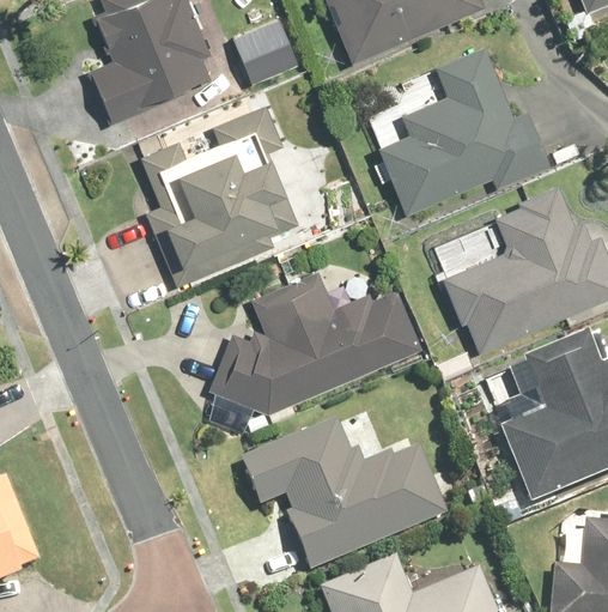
[(95,0),(90,2),(113,54),(86,66),(110,122),(212,78),(201,54),(212,49),(189,0),(95,0)]
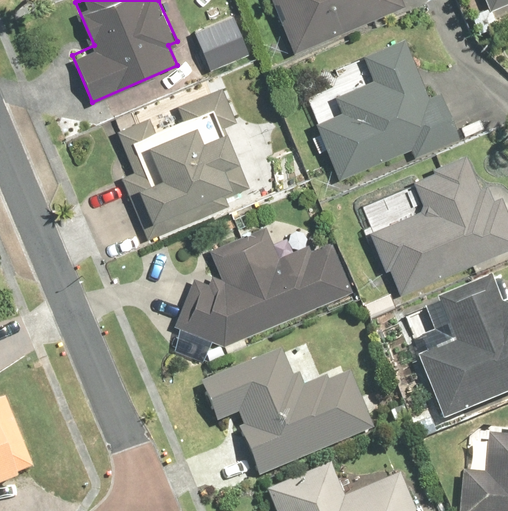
[(274,0),(293,52),(407,11),(402,0),(274,0)]
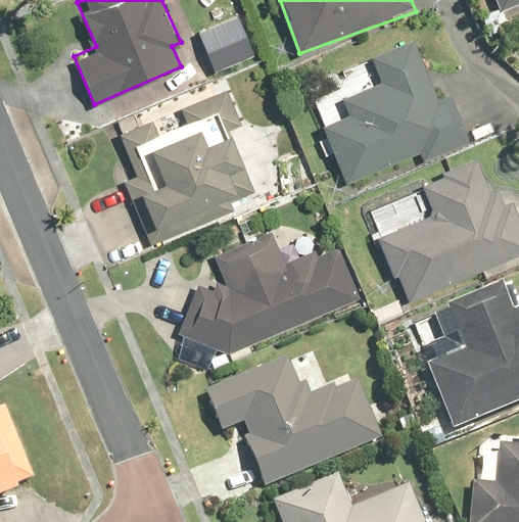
[(497,0),(502,11),(518,4),(518,0),(497,0)]
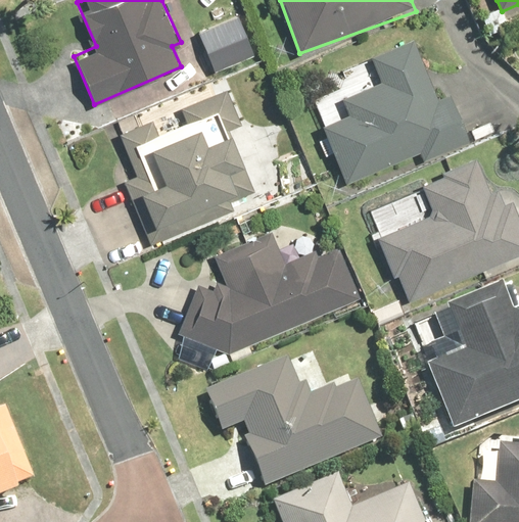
[(415,40),(372,58),(382,83),(343,99),(349,114),(324,125),(348,185),(425,152),(429,161),(472,143),(451,93),(438,98),(415,40)]
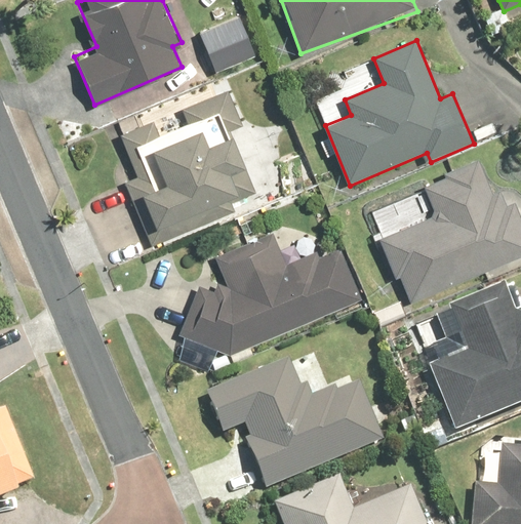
[(185,107),(192,123),(159,136),(152,119),(127,129),(154,190),(139,196),(158,243),(242,209),(238,199),(256,191),(234,134),(248,128),(232,88),(185,107)]
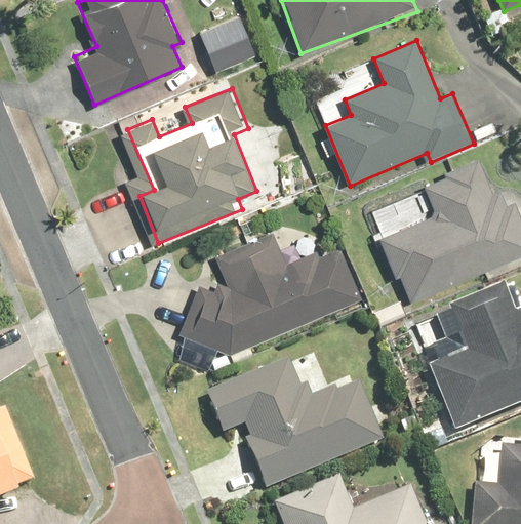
[(438,214),(378,236),(393,275),(403,272),(413,299),(520,259),(520,208),(514,190),(492,198),(480,165),(428,184),(438,214)]
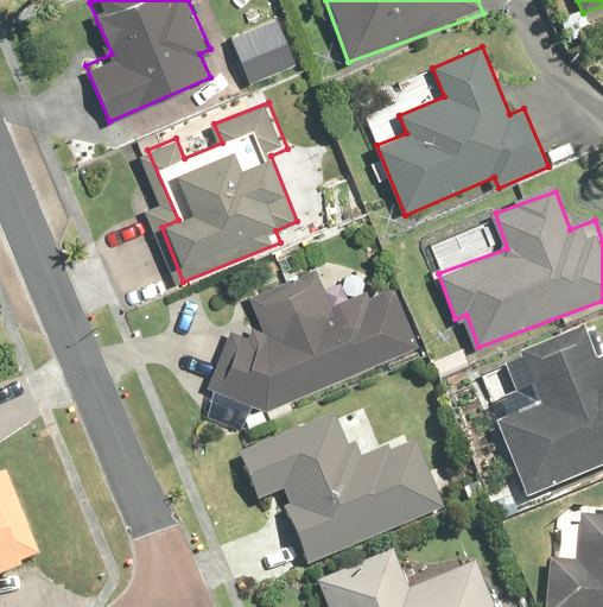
[(317,267),(255,295),(248,298),(264,328),(249,334),(228,334),(209,389),(267,408),(423,346),(391,272),(331,298),(317,267)]
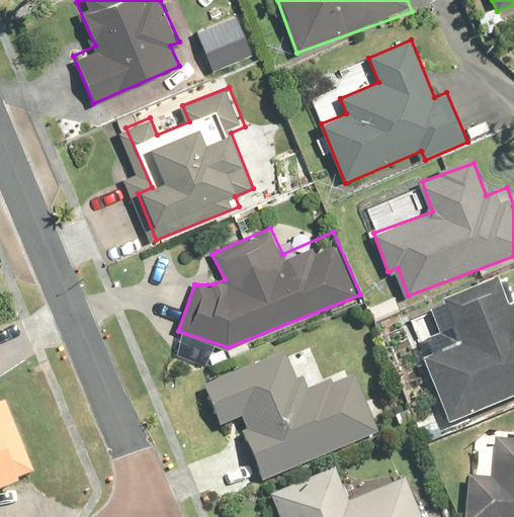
[(501,286),(444,307),(458,349),(425,361),(446,422),(513,398),(513,319),(501,286)]
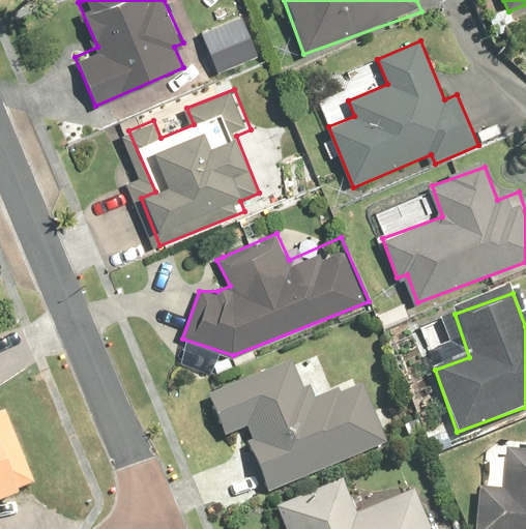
[(293,363),(209,395),(226,437),(245,430),(270,492),(400,441),(373,374),(316,397),(313,389),(304,392),(293,363)]
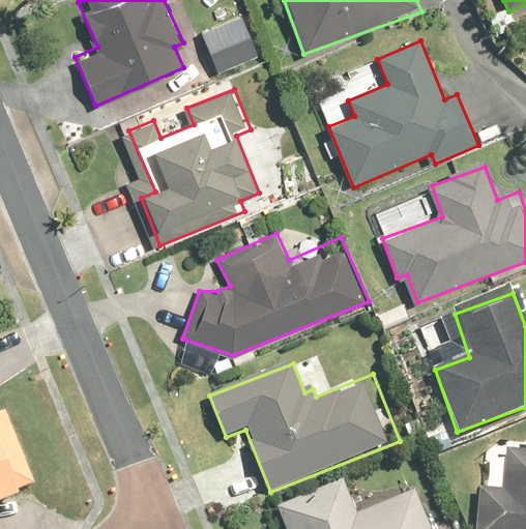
[(0,528),(0,497),(36,485),(8,411),(0,413),(0,528)]
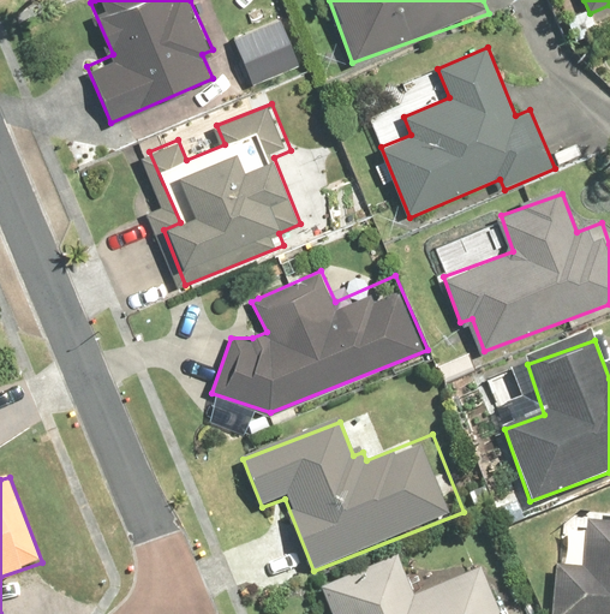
[(609,513),(570,511),(567,567),(554,566),(551,613),(609,613),(609,513)]
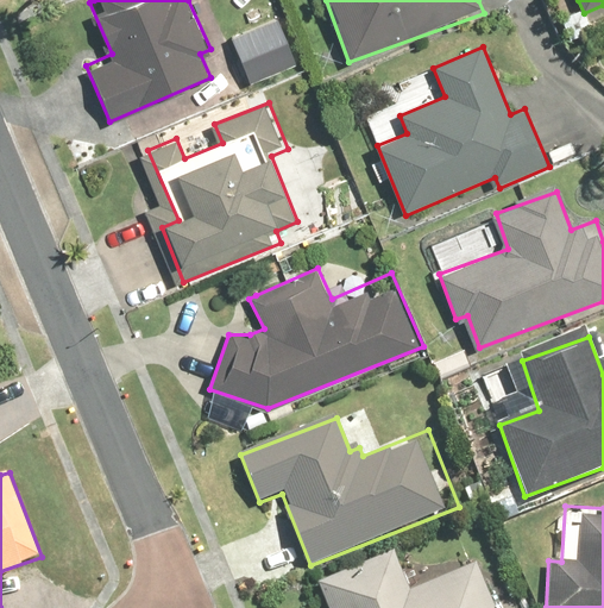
[(392,555),(316,585),(325,607),(501,607),(484,565),(408,595),(392,555)]
